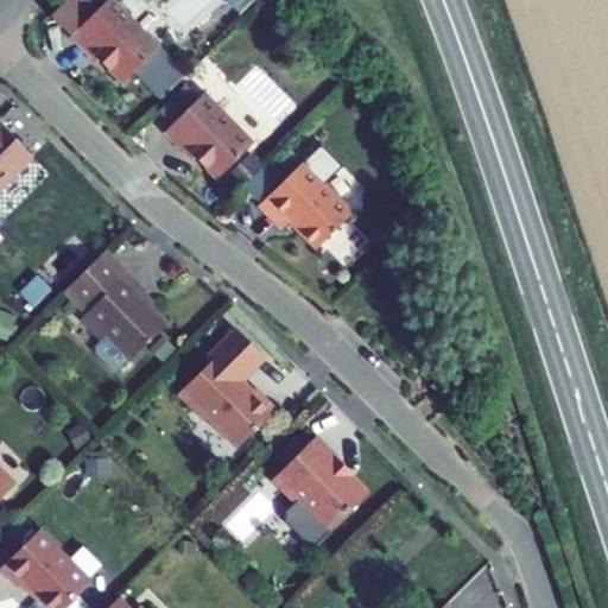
[(68,0),(52,17),(71,36),(99,10),(88,0),(68,0)]
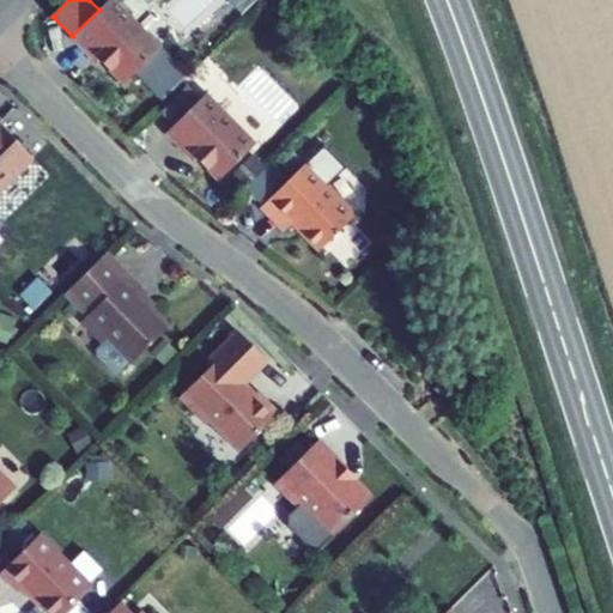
[(72,36),(71,37),(91,56),(93,54),(123,85),(161,48),(114,0),(108,0),(99,10),(72,36)]
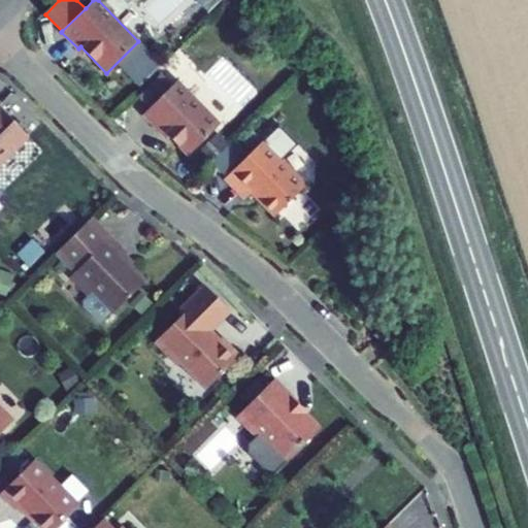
[(150,107),(172,85),(162,73),(138,97),(150,107)]
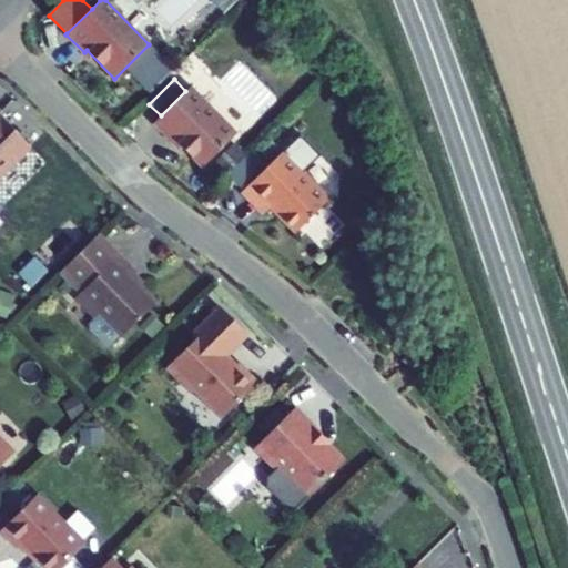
[(161,115),(154,122),(174,143),(176,141),(201,165),(237,132),(191,85),(185,91),(161,115)]
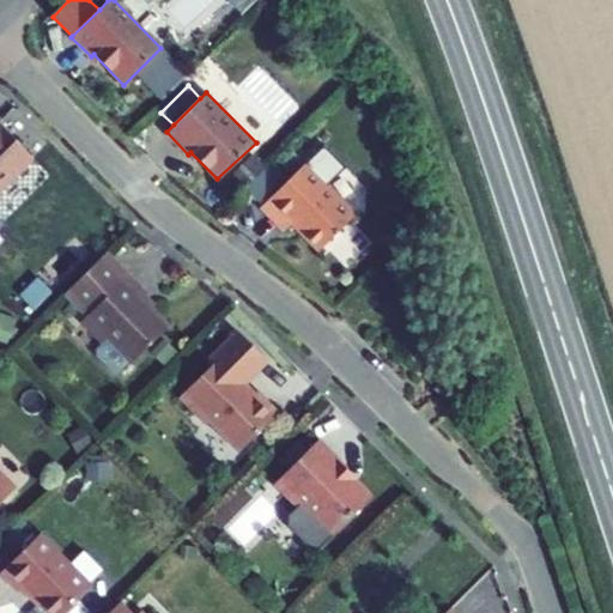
[(0,192),(34,159),(0,125),(0,192)]
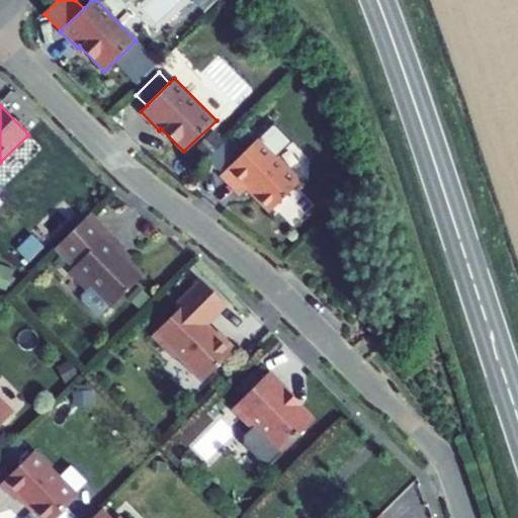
[(257,139),(221,175),(240,195),(247,188),(270,212),(300,182),(257,139)]
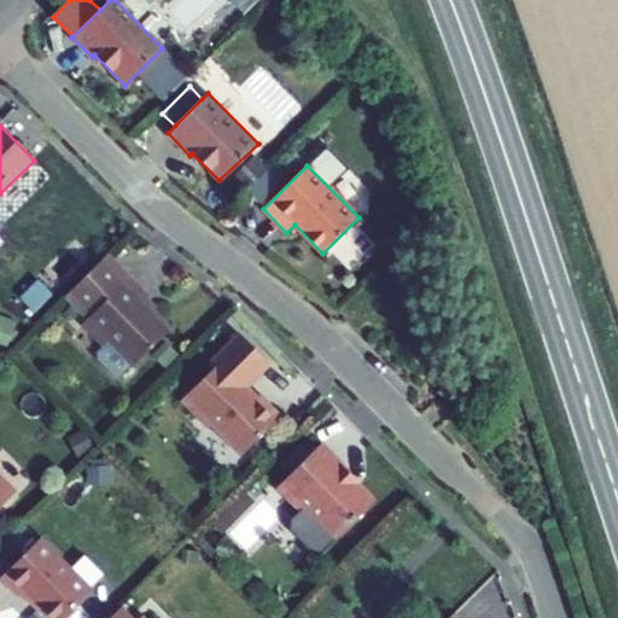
[(66,295),(89,318),(123,284),(100,261),(66,295)]
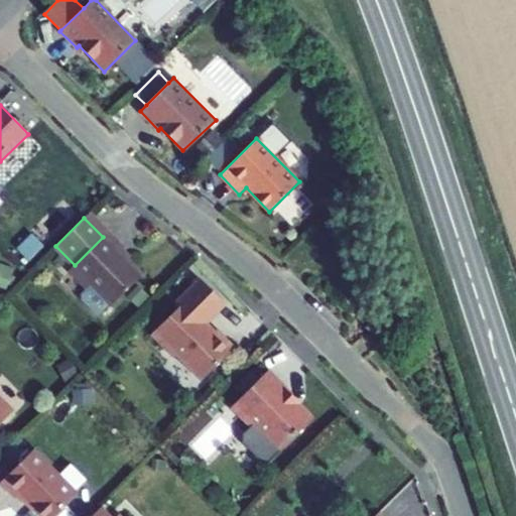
[(124,249),(108,232),(103,237),(75,265),(69,271),(75,277),(87,288),(90,285),(112,306),(142,276),(127,261),(119,253),(123,250),(124,249)]
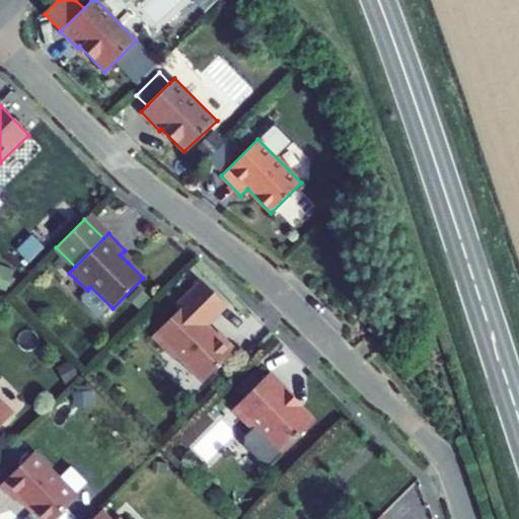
[(128,263),(131,258),(124,251),(120,254),(128,263)]
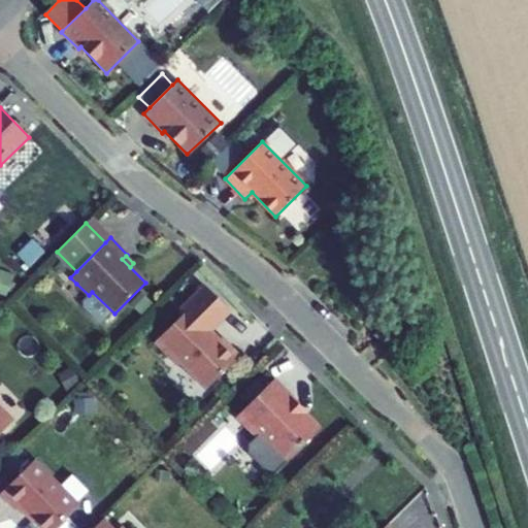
[(229,310),(204,286),(178,311),(183,315),(154,343),(175,365),(183,365),(206,389),(239,356),(221,338),(219,340),(208,330),(229,310)]
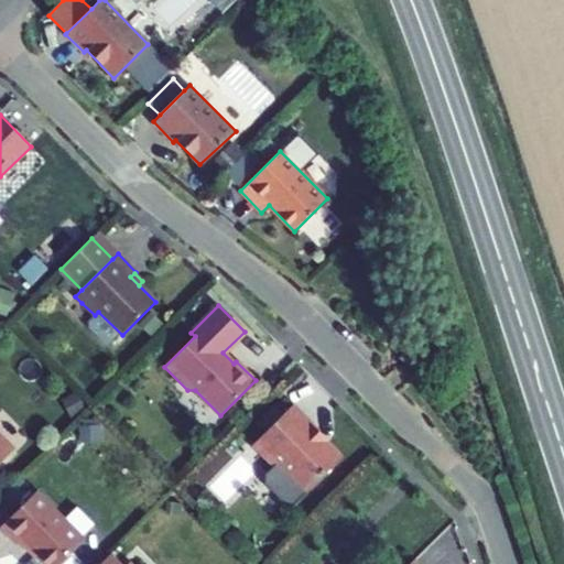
[(111,343),(120,334),(100,314),(91,323),(111,343)]
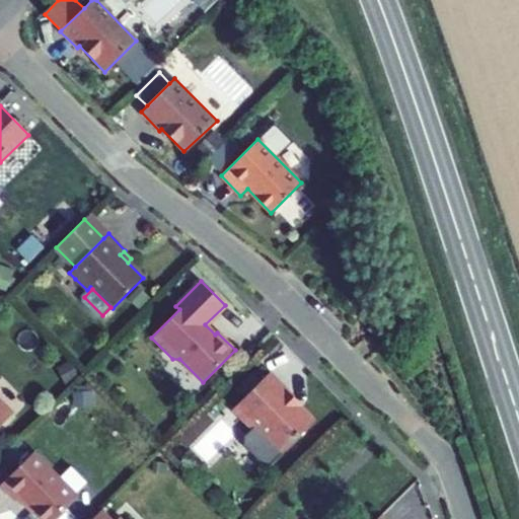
[(389,335),(375,321),(367,328),(381,343),(389,335)]
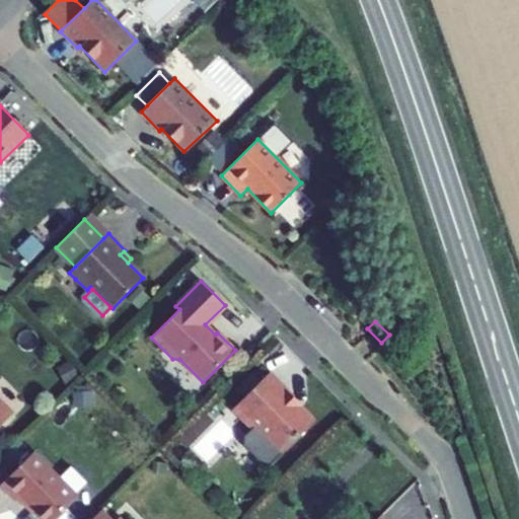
[(314,421),(270,373),(233,410),(252,429),(245,438),(245,445),(268,467),(278,457),(278,448),(283,452),(314,421)]
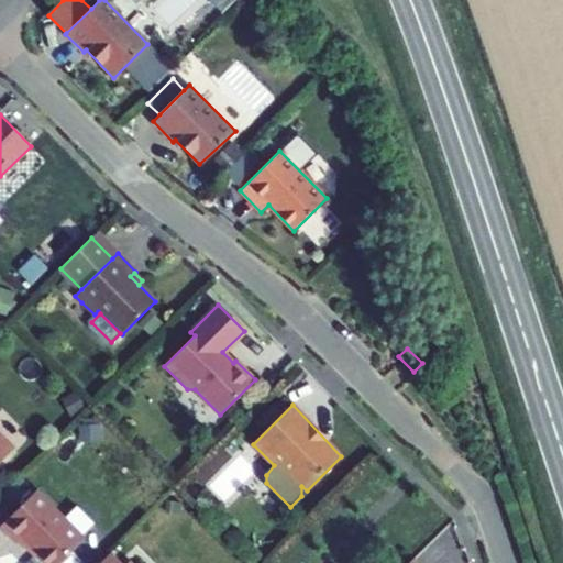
[(0,434),(0,462),(13,449),(0,434)]
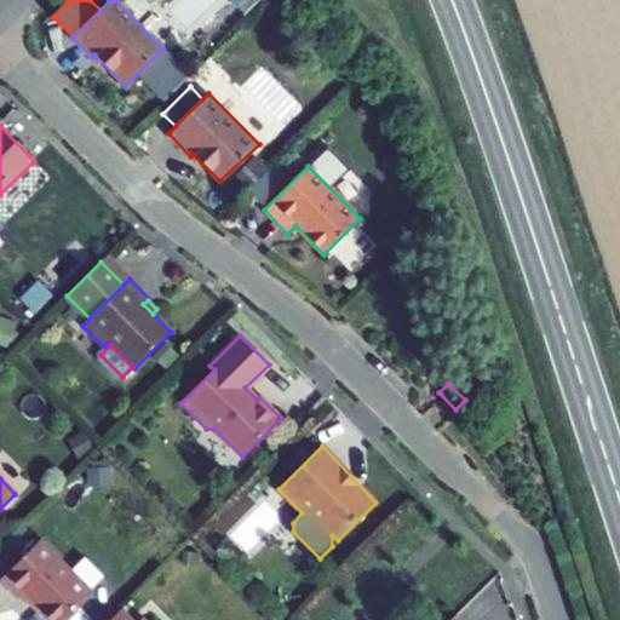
[(40,540),(0,580),(18,598),(23,593),(50,619),(63,619),(92,593),(40,540)]
